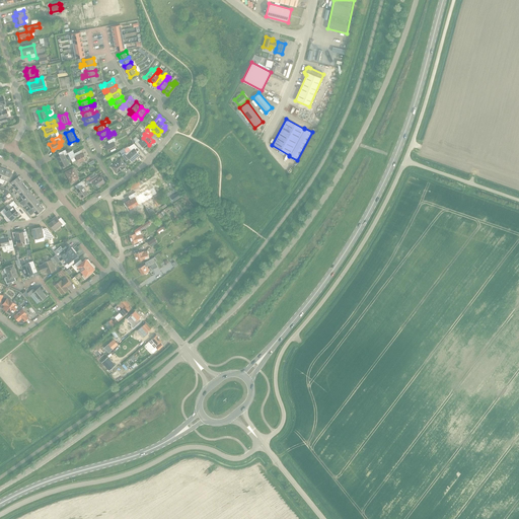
[(105,146),(108,152),(117,148),(114,142),(116,141),(114,138),(107,141),(108,144),(105,146)]
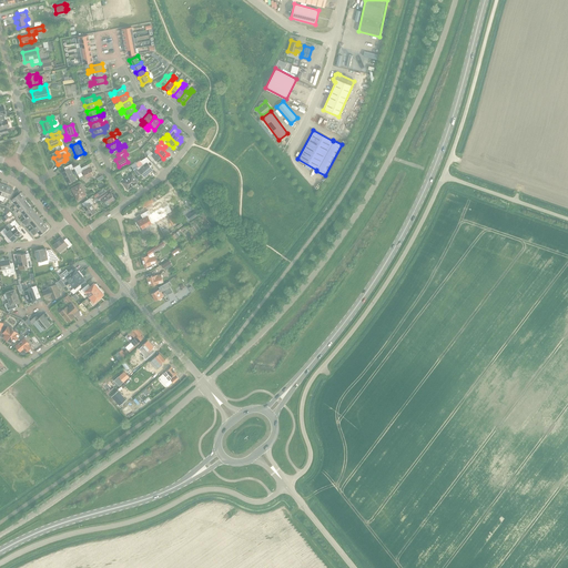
[(158,163),(163,159),(156,151),(153,154),(151,152),(146,155),(151,161),(154,158),(158,163)]
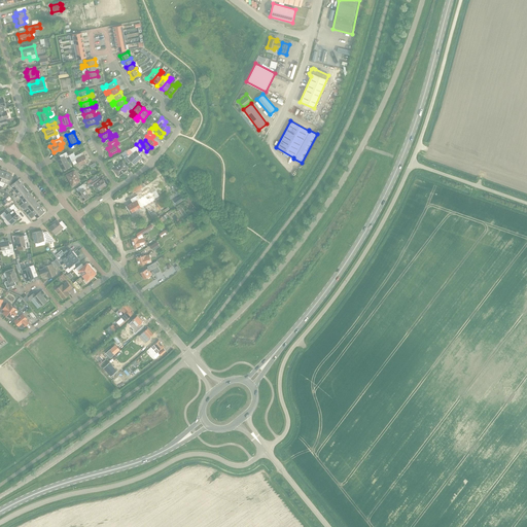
[(129,157),(134,164),(141,156),(139,154),(141,151),(136,145),(133,147),(134,148),(131,150),(134,153),(129,157)]
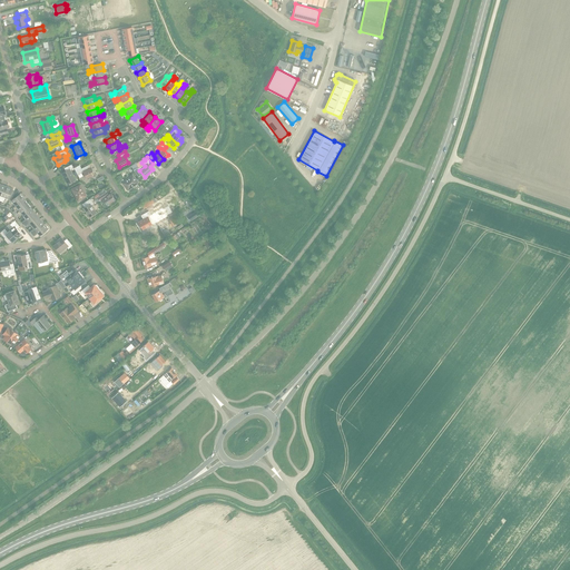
[(61,174),(67,184),(76,180),(70,170),(74,168),(71,164),(65,168),(66,172),(61,174)]
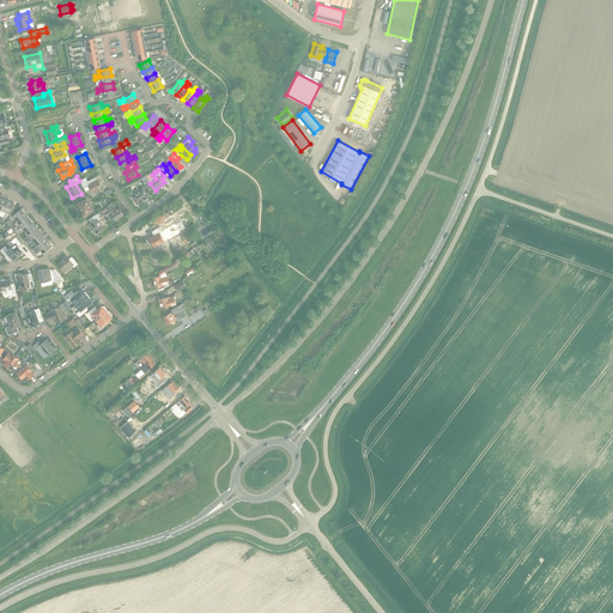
[(98,180),(96,181),(93,178),(82,184),(84,188),(90,184),(93,192),(102,188),(98,180)]
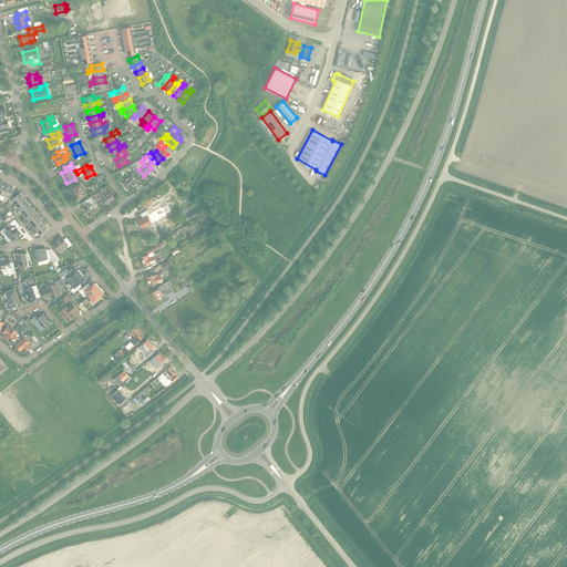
[(121,182),(127,189),(137,182),(132,174),(121,182)]
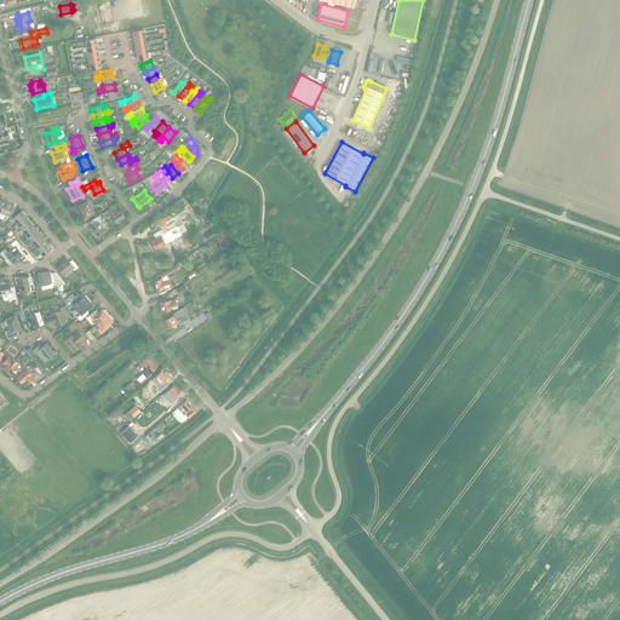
[(78,206),(85,218),(93,213),(87,201),(78,206)]
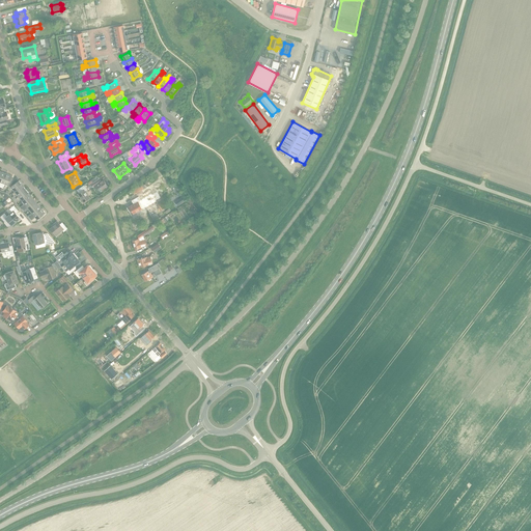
[(6,173),(1,187),(3,188),(5,184),(8,186),(11,175),(6,173)]
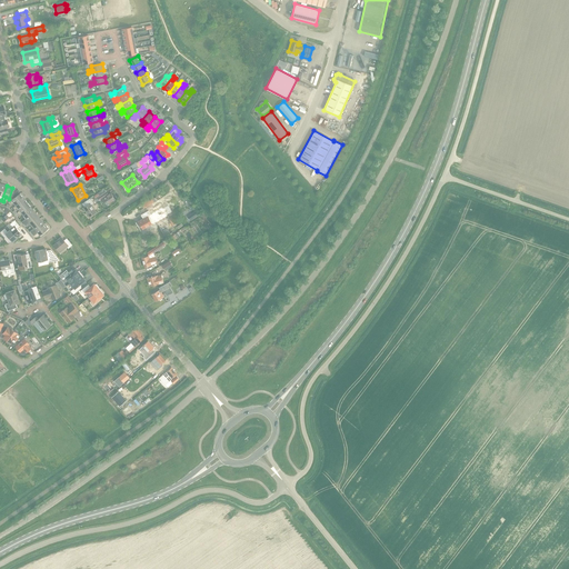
[(110,193),(108,195),(106,189),(96,196),(99,201),(103,198),(108,205),(115,199),(110,193)]
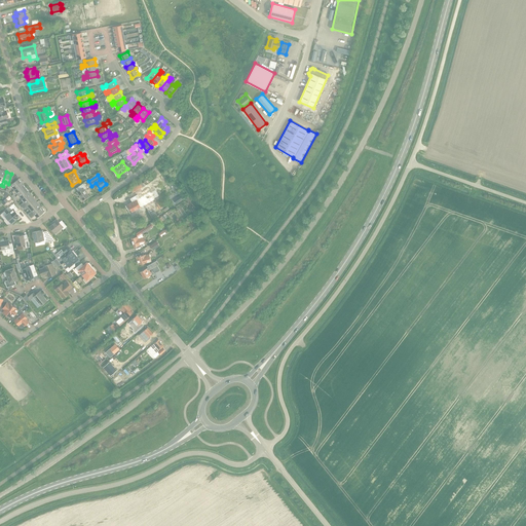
[(14,190),(23,184),(19,179),(10,185),(14,190)]
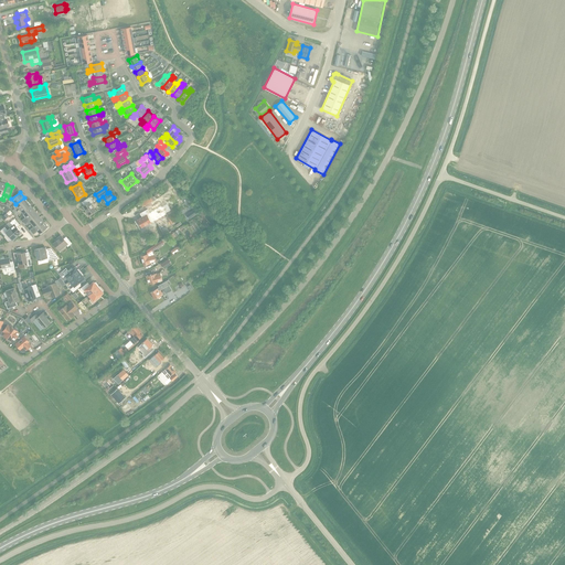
[(159,193),(142,202),(141,201),(140,202),(144,206),(160,196),(159,193)]
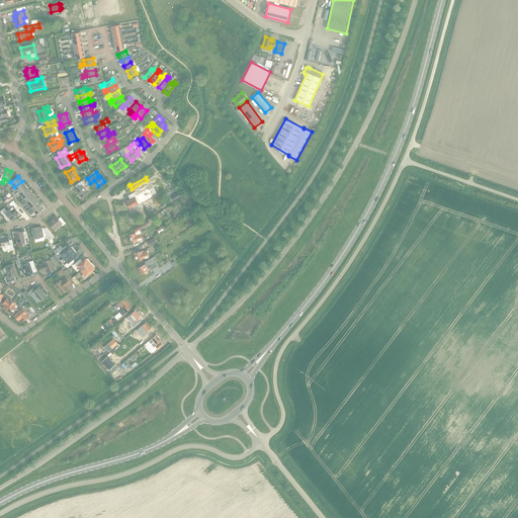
[(75,189),(81,197),(87,193),(83,186),(85,185),(82,180),(77,184),(79,187),(75,189)]
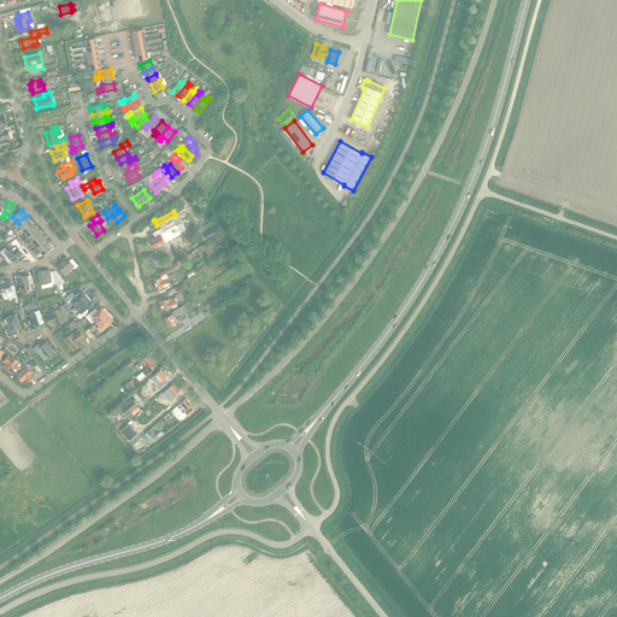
[(21,228),(30,221),(27,216),(17,223),(21,228)]
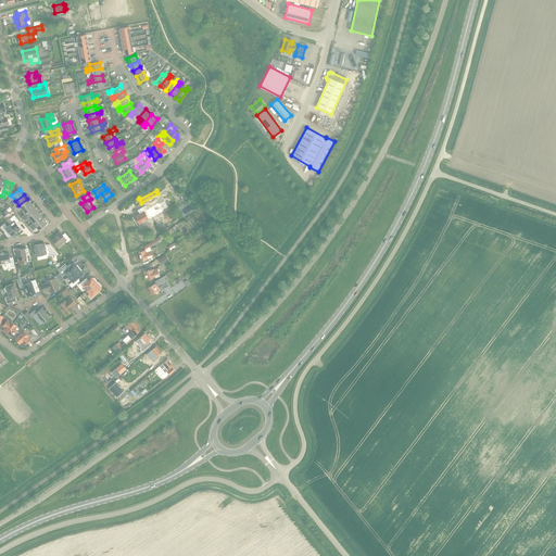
[(23,211),(32,203),(27,199),(19,205),(23,211)]
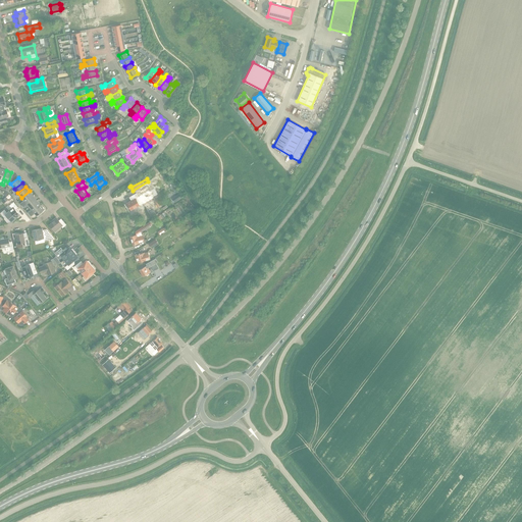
[(155,201),(153,197),(158,194),(154,188),(139,196),(137,193),(131,196),(133,200),(126,203),(131,210),(142,203),(144,208),(146,207),(151,217),(161,211),(158,207),(162,204),(159,199),(155,201)]
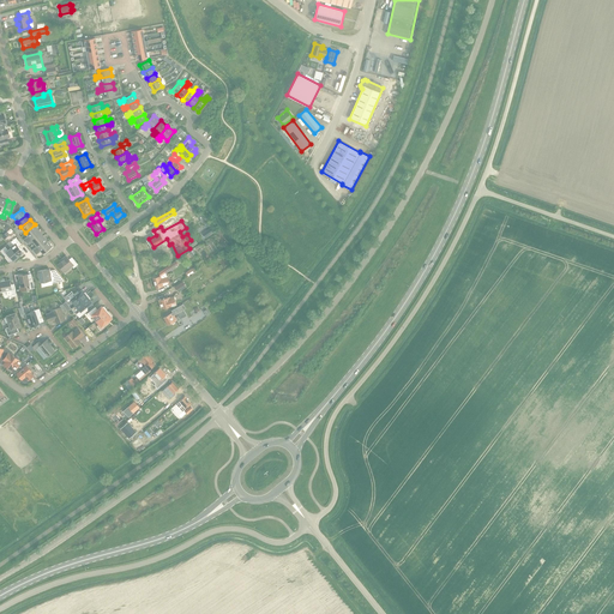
[(25,241),(38,230),(35,224),(25,233),(28,235),(24,239),(25,241)]
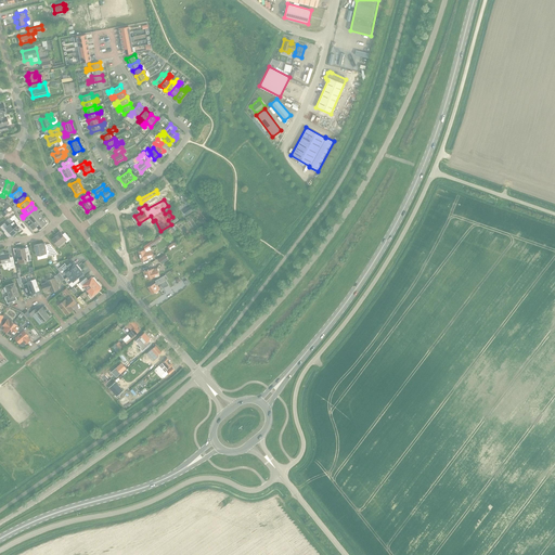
[(30,220),(39,213),(35,208),(23,218),(25,220),(28,217),(30,220)]
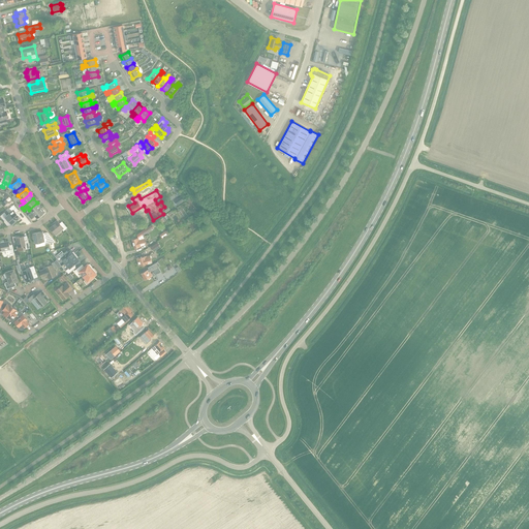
[(29,217),(41,208),(37,203),(29,210),(31,212),(27,216),(29,217)]
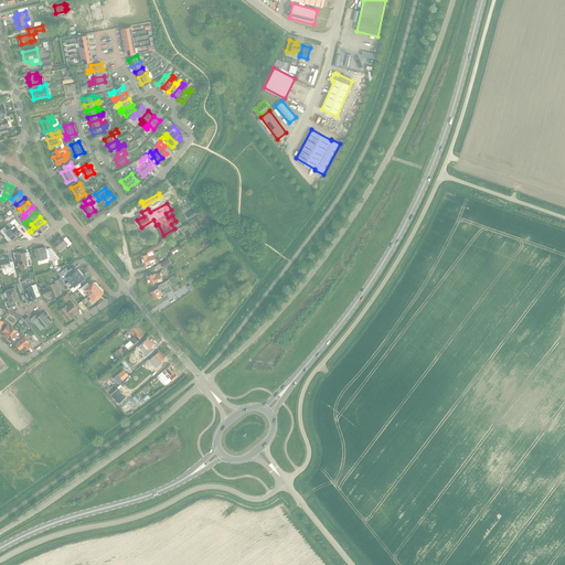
[(10,227),(17,236),(21,232),(17,226),(19,224),(14,219),(10,223),(12,225),(10,227)]
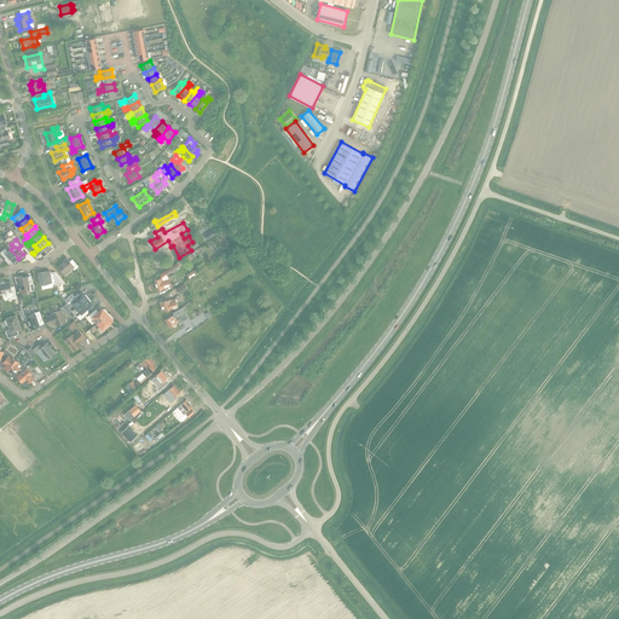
[(48,243),(34,254),(35,256),(40,253),(42,255),(40,258),(41,260),(46,256),(45,255),(52,248),(48,243)]
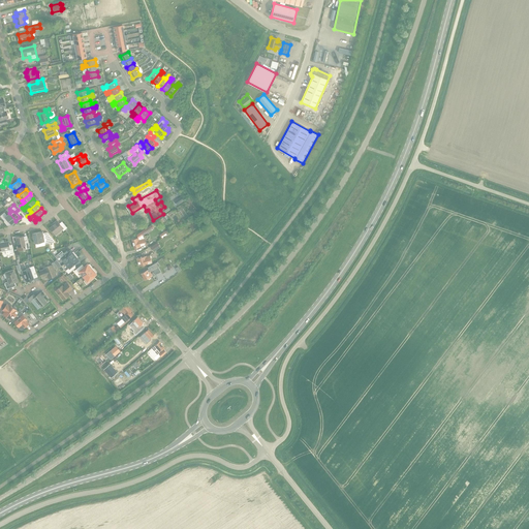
[(16,221),(9,213),(7,215),(4,212),(0,216),(4,221),(6,219),(11,224),(16,221)]
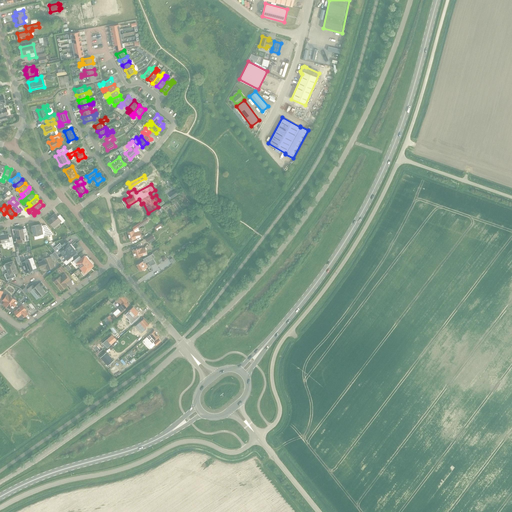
[(60,214),(57,216),(55,213),(52,215),(53,216),(48,220),(53,227),(60,222),(61,223),(65,220),(60,214)]
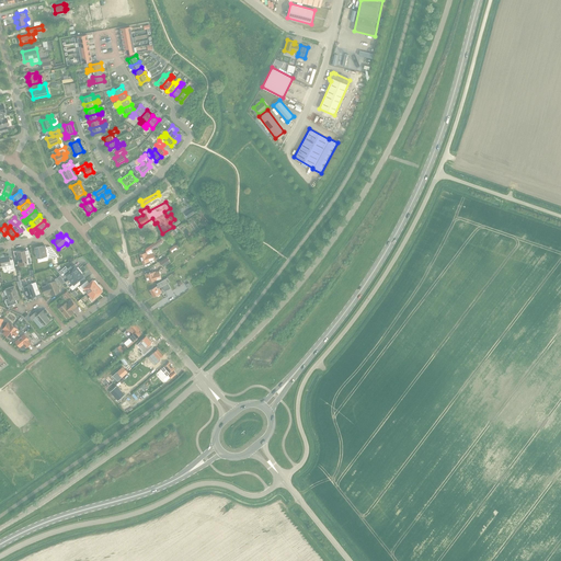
[(139,254),(141,263),(153,260),(151,250),(156,247),(153,243),(146,249),(147,252),(139,254)]
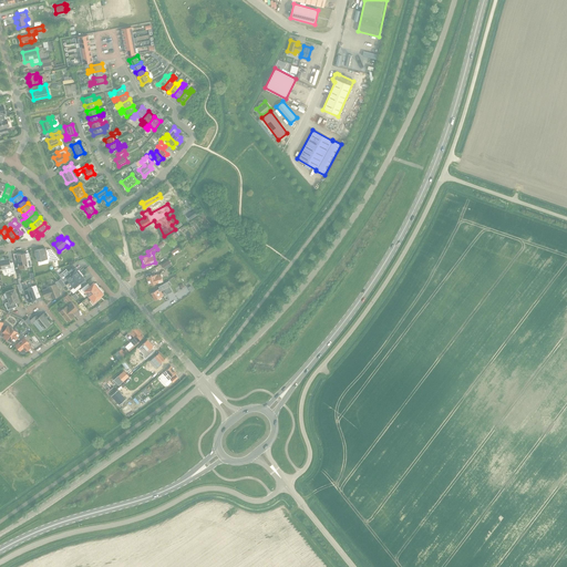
[(51,249),(43,250),(43,248),(34,250),(37,260),(48,258),(48,261),(59,259),(51,249)]
